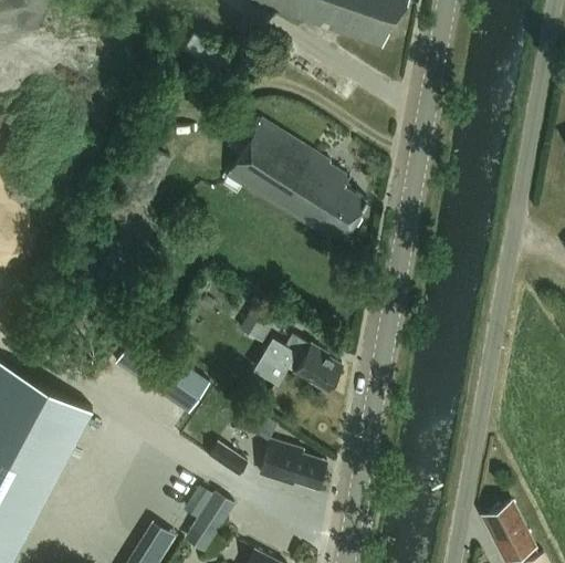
[(399,30),(408,0),(251,0),(250,4),(384,49),(390,28),(399,30)]
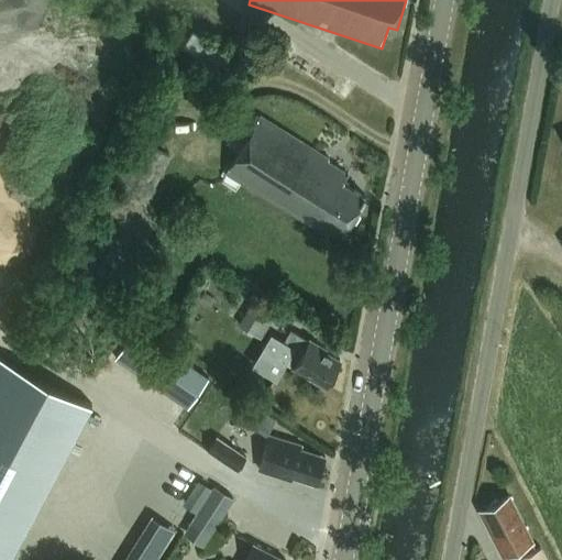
[(33,35),(42,46),(84,13),(75,2),(33,35)]
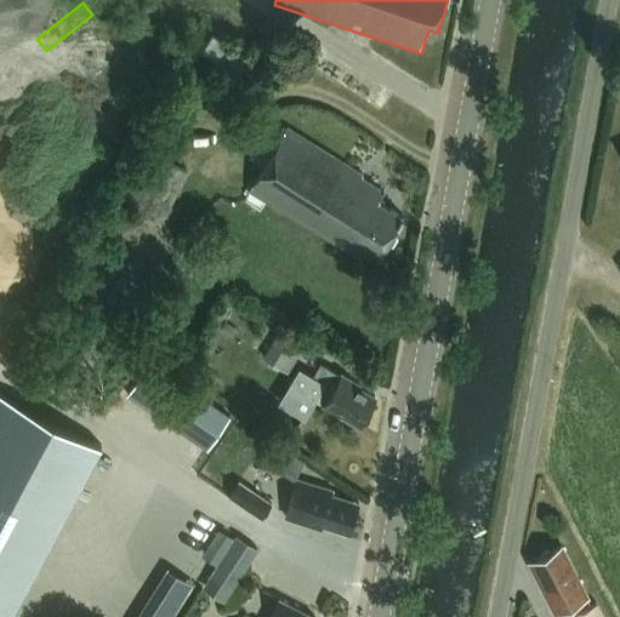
[(249,194),(271,207),(360,263),(363,261),(374,252),(381,257),(387,246),(394,246),(399,238),(397,232),(404,220),(379,205),(385,195),(288,132),(249,194)]
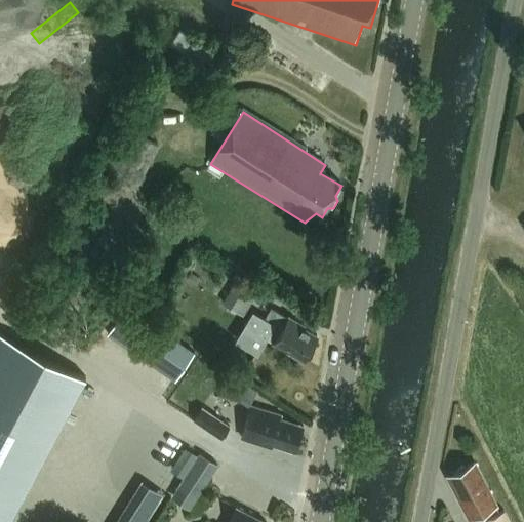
[(244,318),(258,294),(239,282),(225,307),(244,318)]
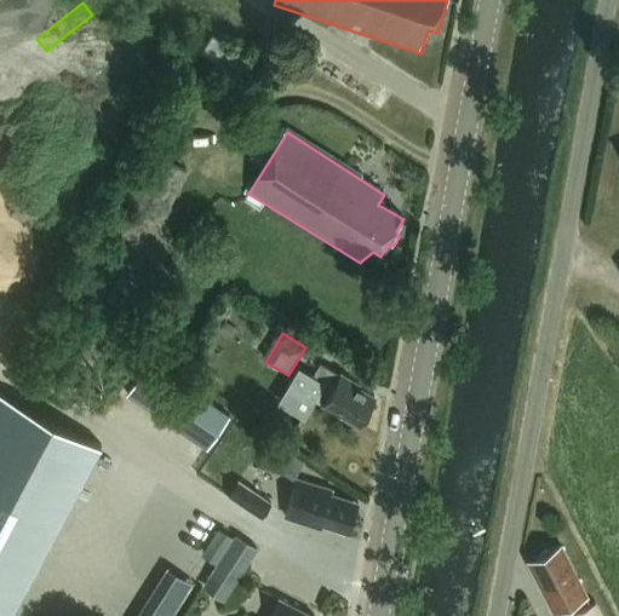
[(233,416),(153,361),(130,395),(210,449),(233,416)]
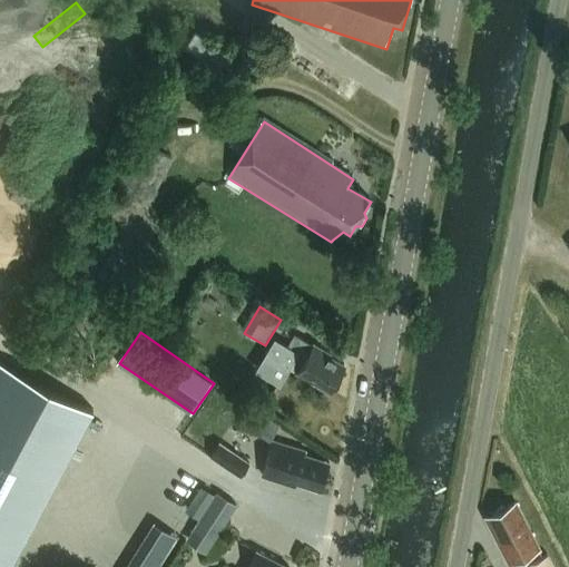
[(345,369),(330,360),(332,357),(296,336),(288,350),(276,343),(258,373),(281,387),(291,370),(331,393),(345,369)]
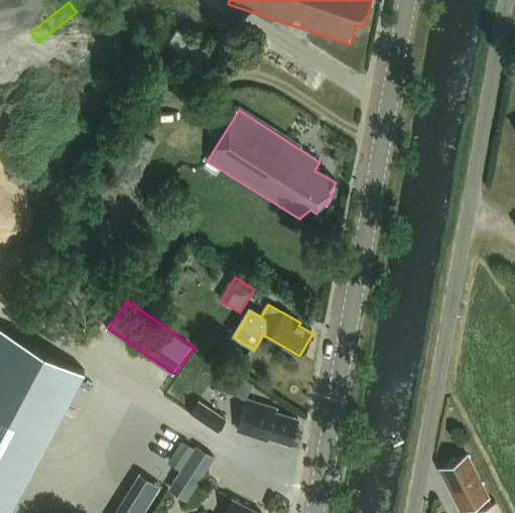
[(11,512),(24,488),(85,374),(86,374),(5,331),(0,341),(0,512),(11,512)]
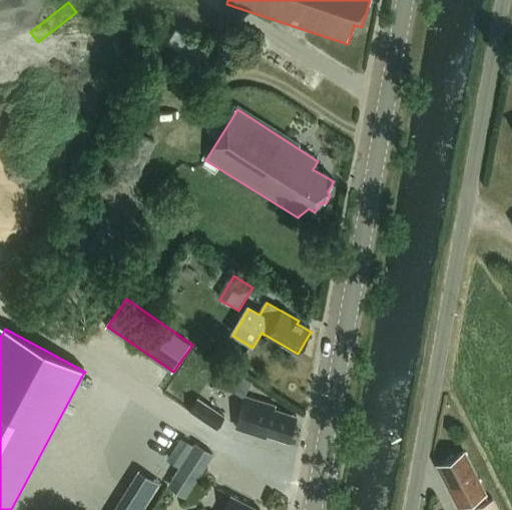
[(294,430),(297,420),(275,413),(276,409),(246,400),(237,431),(267,441),(268,437),(290,444),(291,441),(293,440),(296,432),(294,430)]
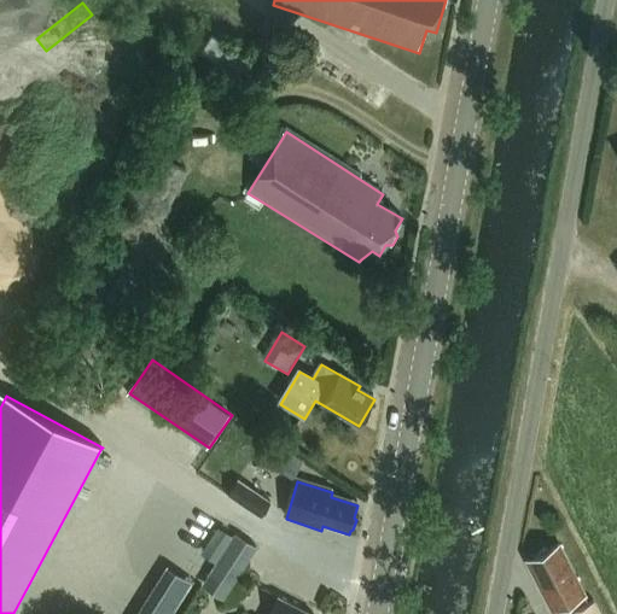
[(261,520),(272,506),(240,483),(230,498),(261,520)]
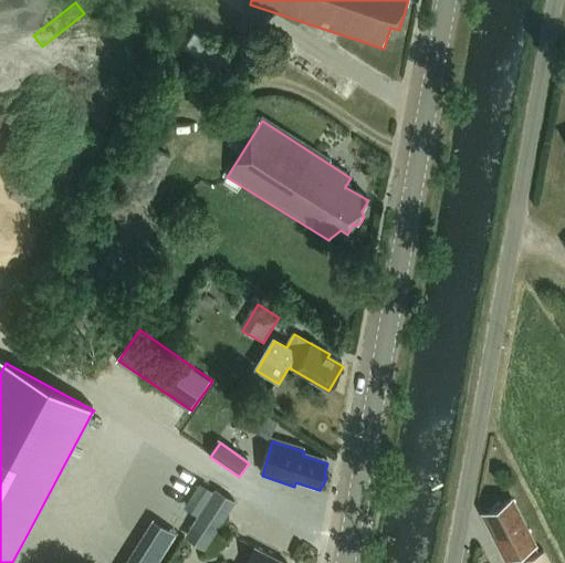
[(206,553),(236,504),(215,491),(213,493),(198,519),(185,540),(186,541),(206,553)]
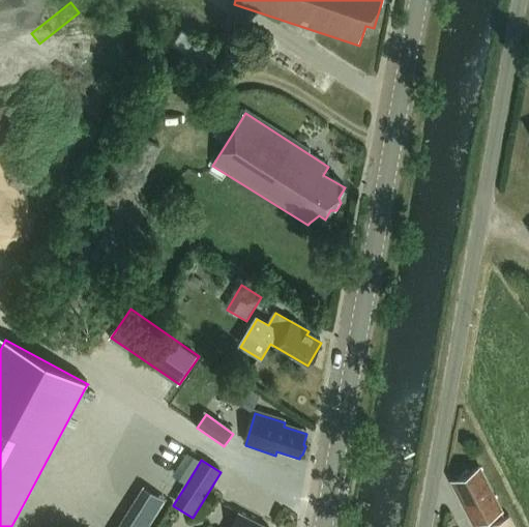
[(477,526),(502,514),(480,470),(470,474),(467,473),(463,478),(452,484),(474,526),(477,526)]
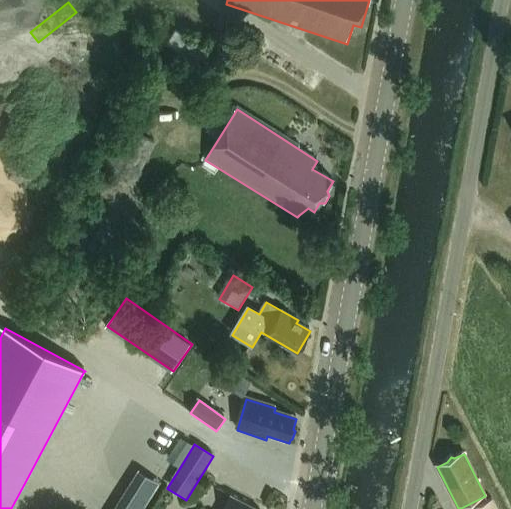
[(147,508),(163,482),(141,469),(116,508),(147,508)]
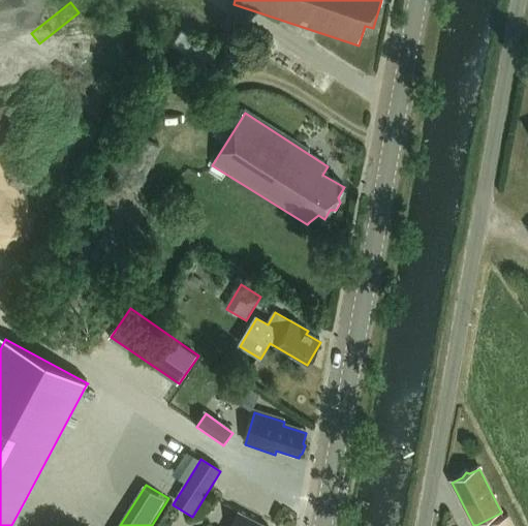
[(261,525),(240,514),(234,525),(261,525)]
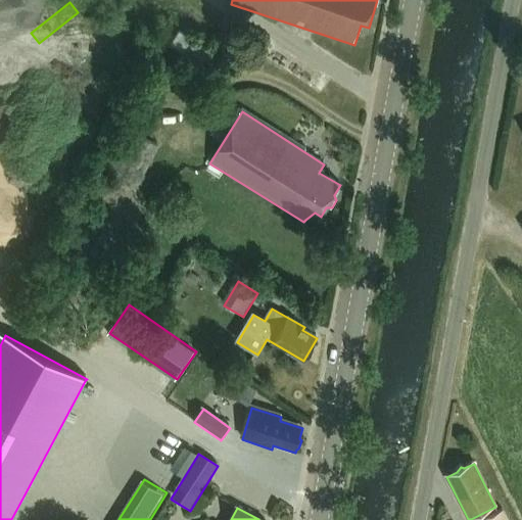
All buildings are outlined.
